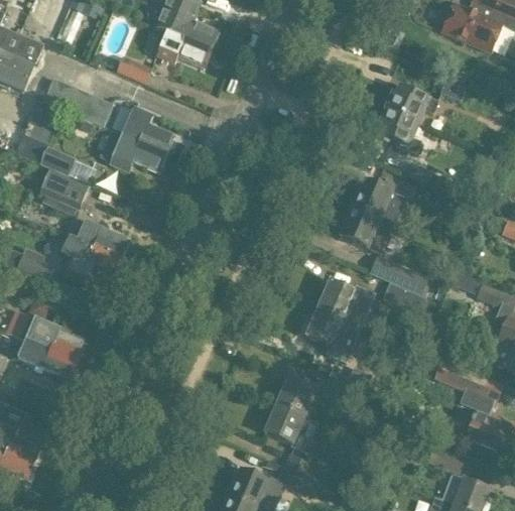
[(72,0),(70,6),(81,11),(85,0),(72,0)]
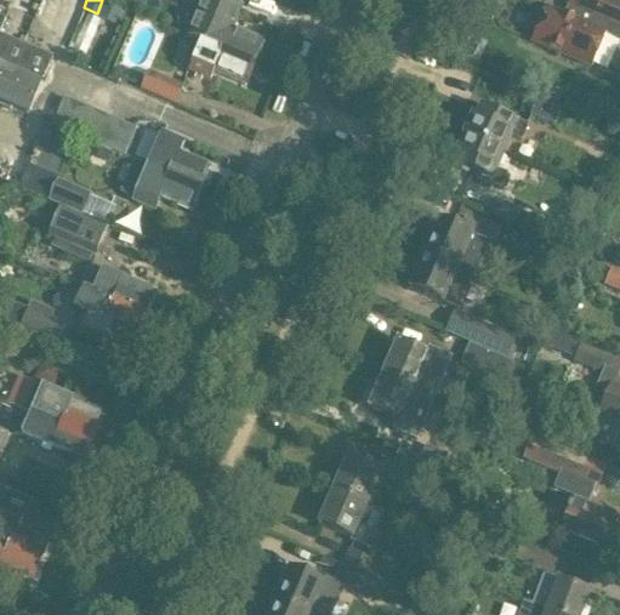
[(98,13),(113,20),(119,6),(103,0),(98,13)]
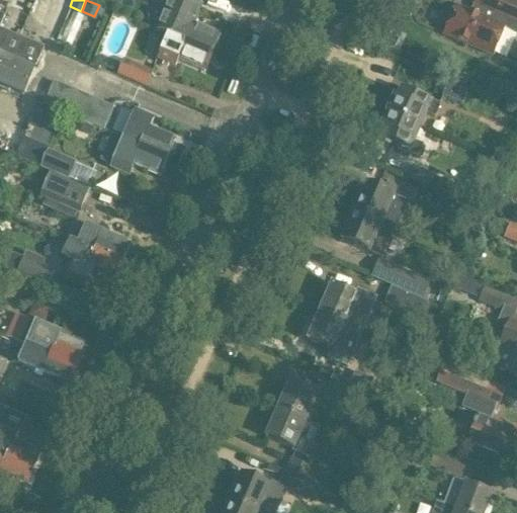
[(219,33),(192,21),(200,3),(193,0),(167,0),(155,27),(166,32),(167,31),(192,44),(191,47),(199,51),(201,47),(211,51),(219,33)]
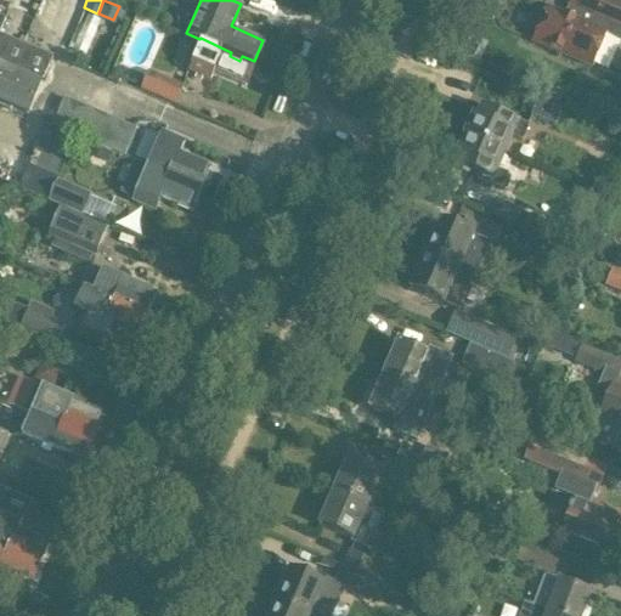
[(566,12),(547,4),(532,38),(593,62),(607,29),(620,34),(620,0),(568,0),(568,1),(570,3),(566,12)]
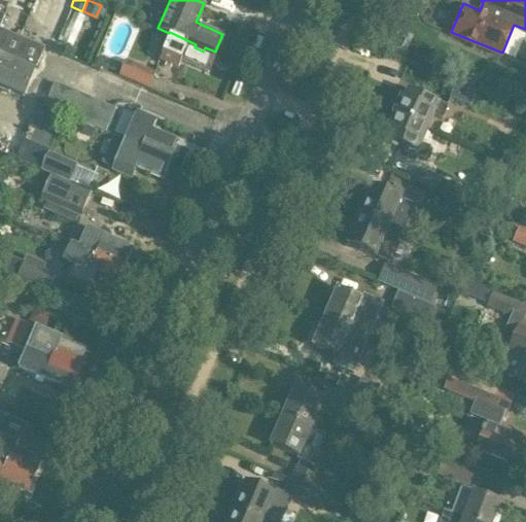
[(0,23),(4,12),(0,10),(0,82),(24,93),(42,45),(0,28),(0,23)]
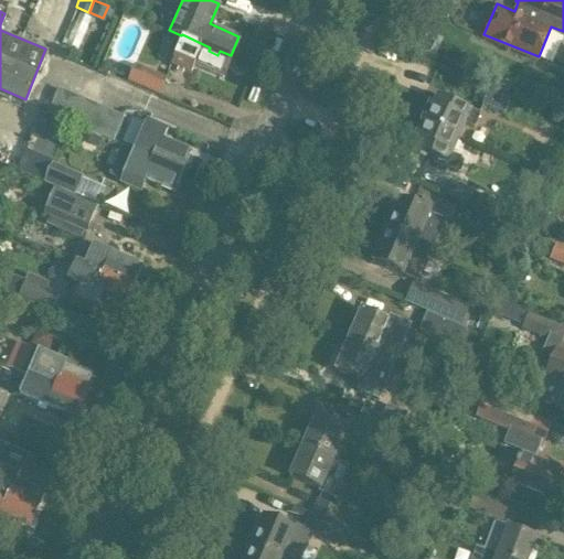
[(217,55),(209,51),(210,47),(182,34),(181,35),(171,61),(190,70),(193,62),(223,74),(231,55),(220,51),(217,55)]
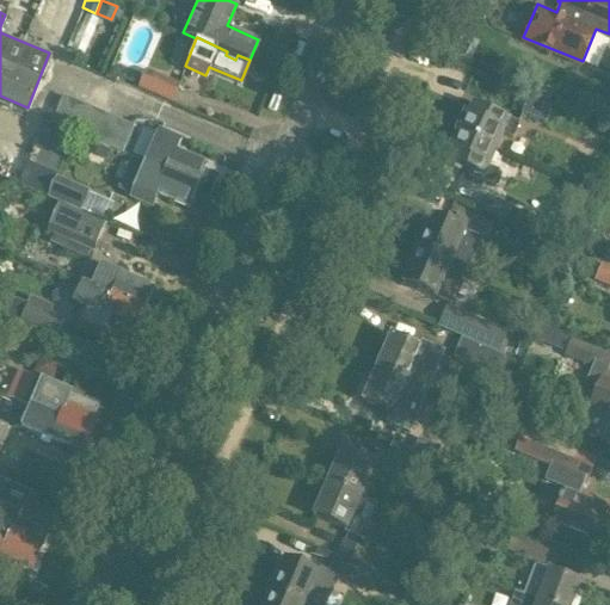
[(116,67),(110,65),(105,74),(115,78),(117,72),(116,67)]
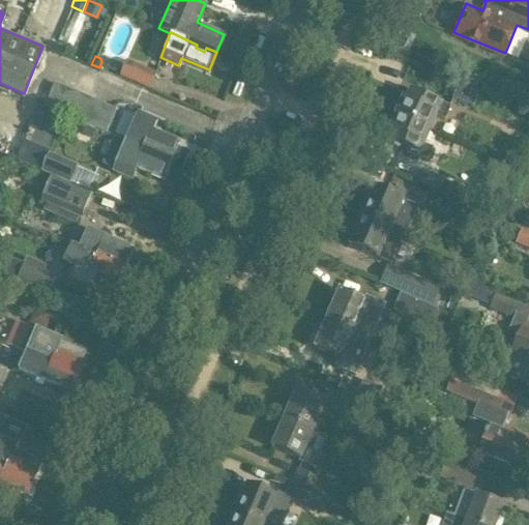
[(148,85),(154,70),(126,58),(120,73),(148,85)]
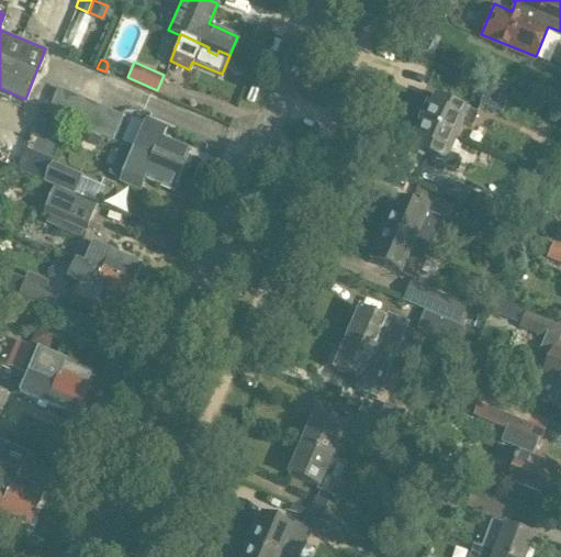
[(68,119),(78,95),(57,86),(47,110),(68,119)]
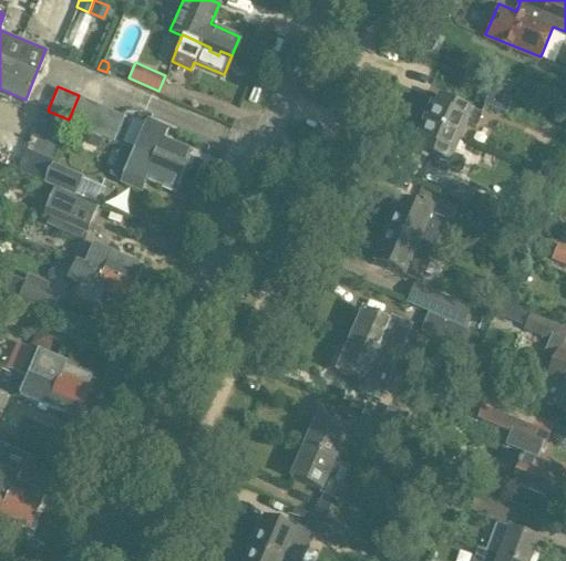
[(490,89),(484,101),(507,111),(512,97),(490,89)]
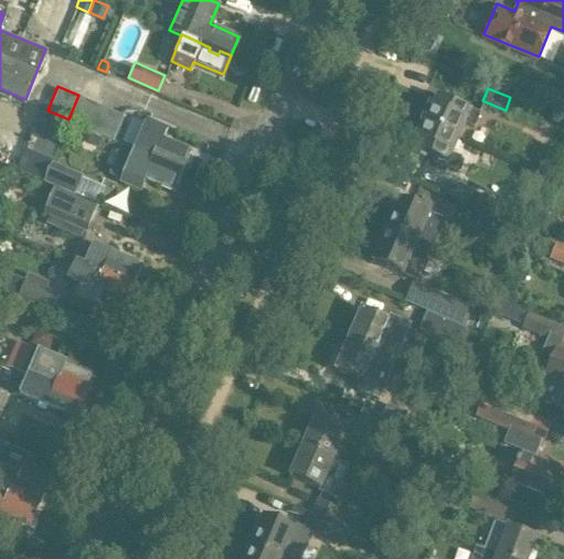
[(113,139),(123,114),(78,95),(68,119),(73,121),(72,121),(100,133),(113,139)]
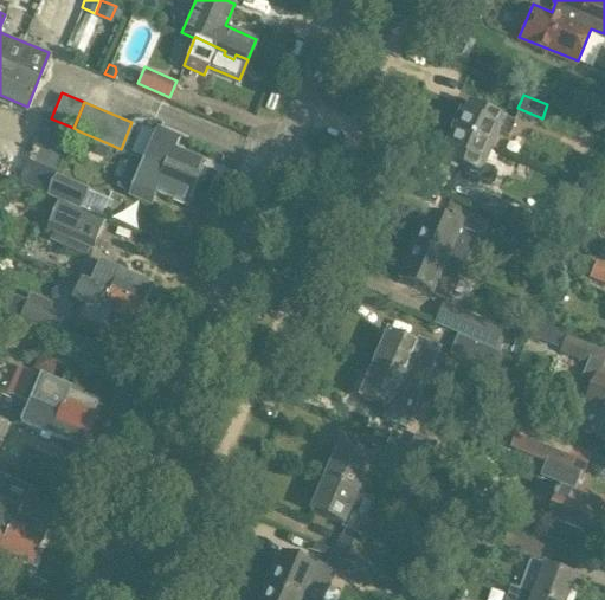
[(489,113),(469,104),(465,113),(461,110),(454,128),(491,144),(499,128),(508,131),(514,118),(490,109),(489,113)]
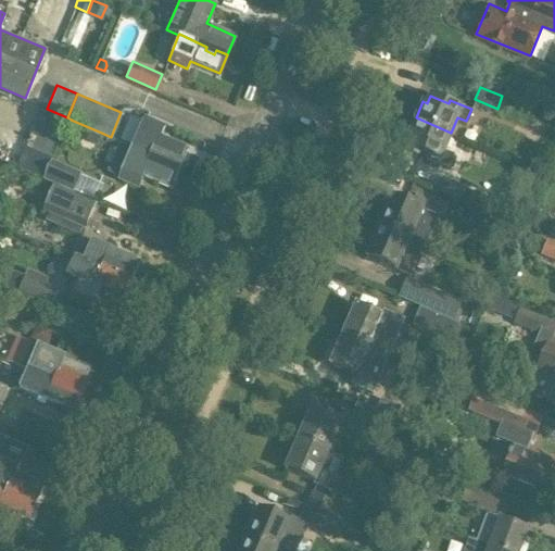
[(62,130),(66,121),(42,111),(38,120),(62,130)]
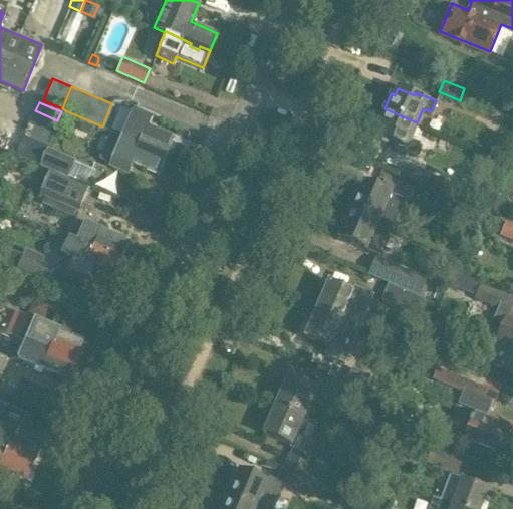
[(125,126),(121,136),(165,154),(172,137),(148,126),(152,114),(135,106),(125,126)]
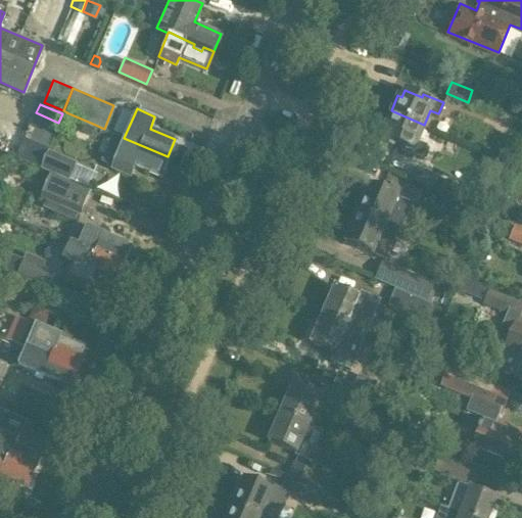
[(420,154),(425,143),(417,140),(424,125),(391,110),(384,127),(388,128),(384,136),(401,143),(400,146),(420,154)]
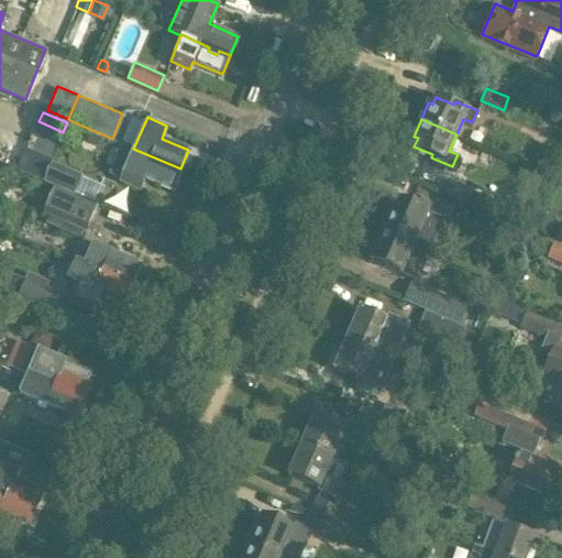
[(96,143),(100,133),(72,121),(70,126),(84,131),(80,137),(96,143)]
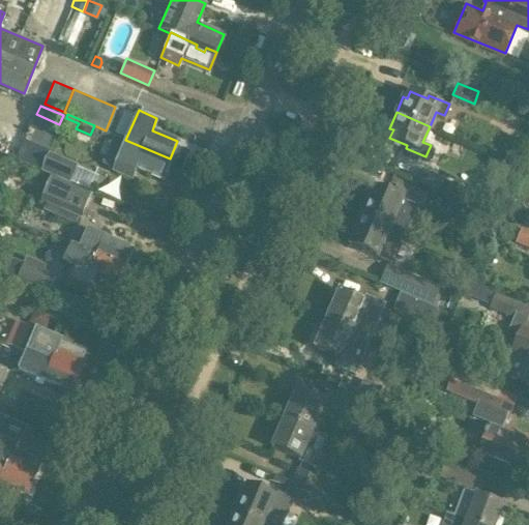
[(49,149),(58,125),(34,115),(24,139),(49,149)]
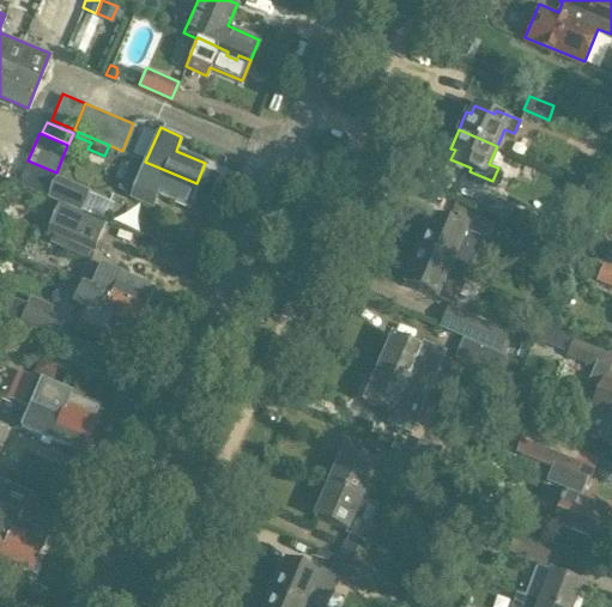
[(145,162),(131,195),(151,204),(157,190),(188,204),(197,183),(145,162)]
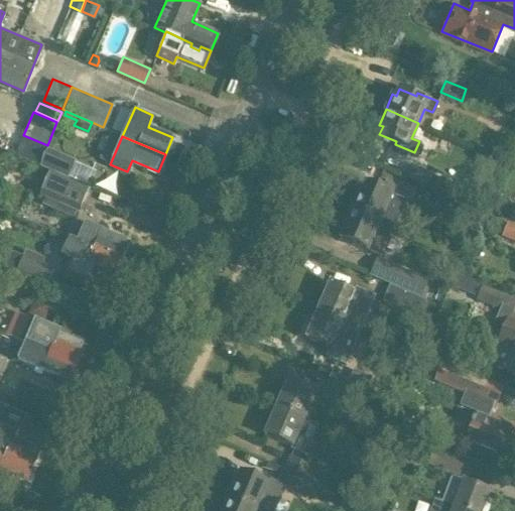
[(67,175),(75,158),(47,146),(39,164),(67,175)]
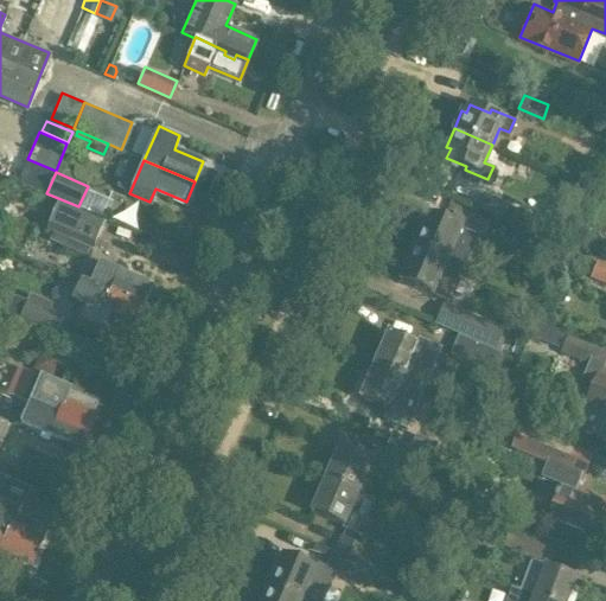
[(503,217),(509,203),(483,192),(477,206),(503,217)]
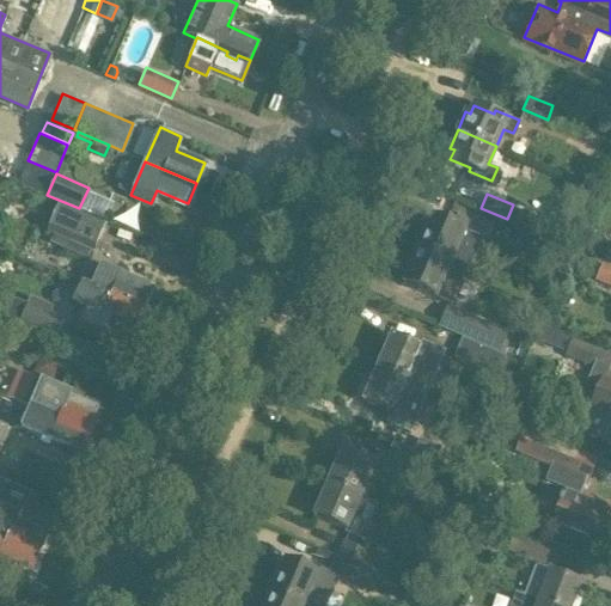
[(92,249),(104,222),(59,201),(46,228),(92,249)]
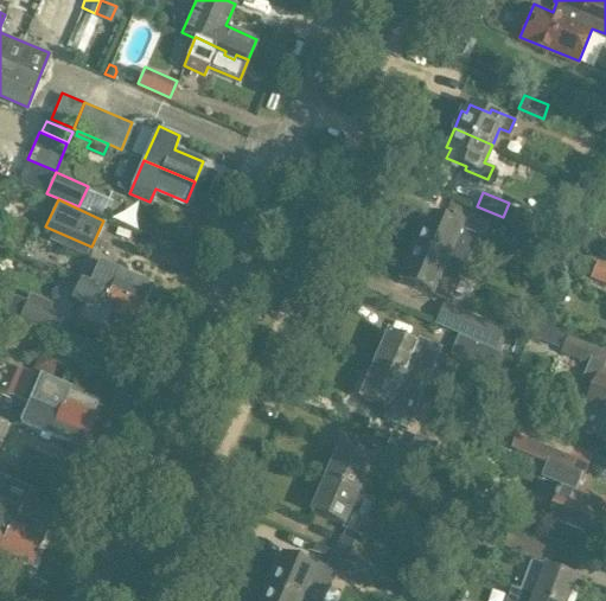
[(509,203),(503,217),(517,224),(523,209),(509,203)]
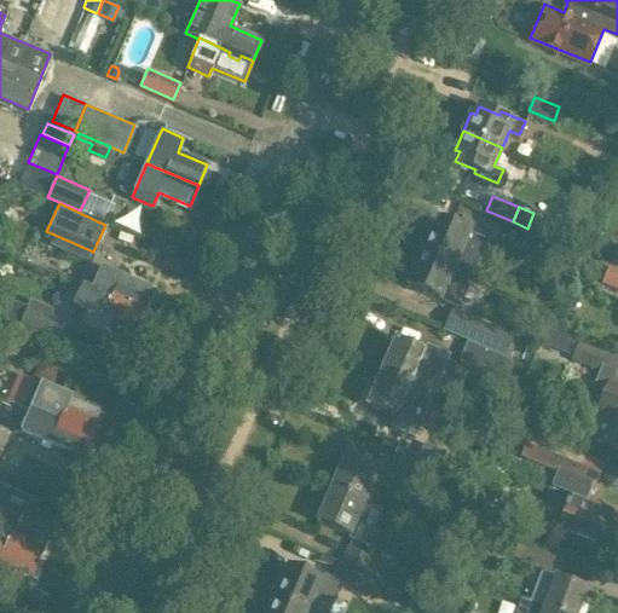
[(437,218),(422,250),(455,265),(462,269),(469,271),(472,272),(486,238),(437,218)]
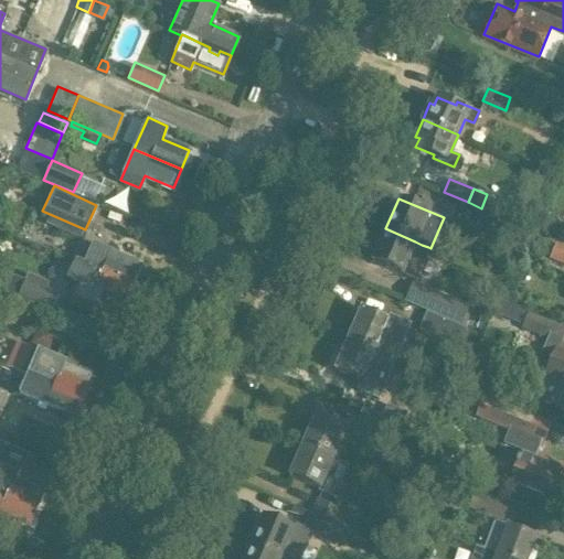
[(523,225),(485,210),(478,223),(476,228),(515,244),(523,225)]
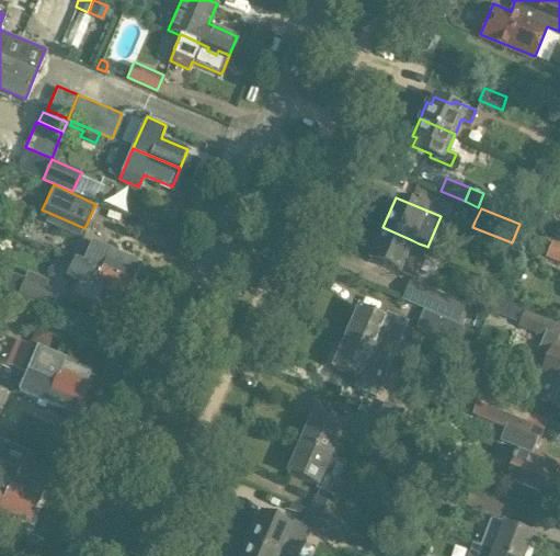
[(412,276),(425,246),(419,244),(412,240),(383,227),(369,258),(412,276)]
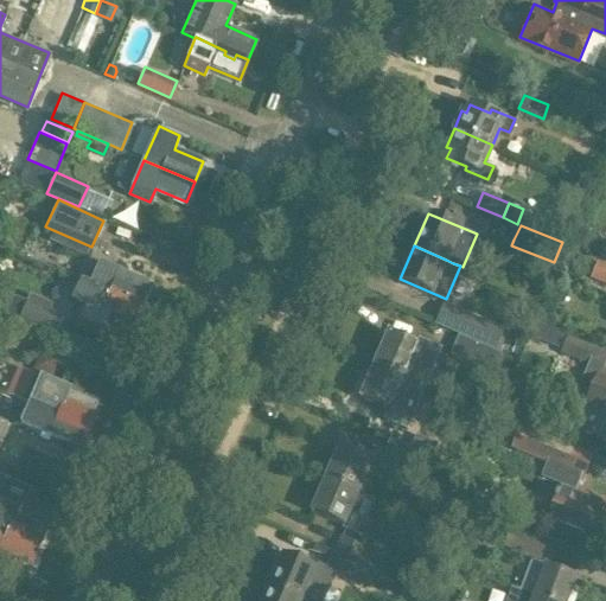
[(78,277),(82,279),(85,281),(90,283),(142,306),(151,283),(87,256),(78,277)]
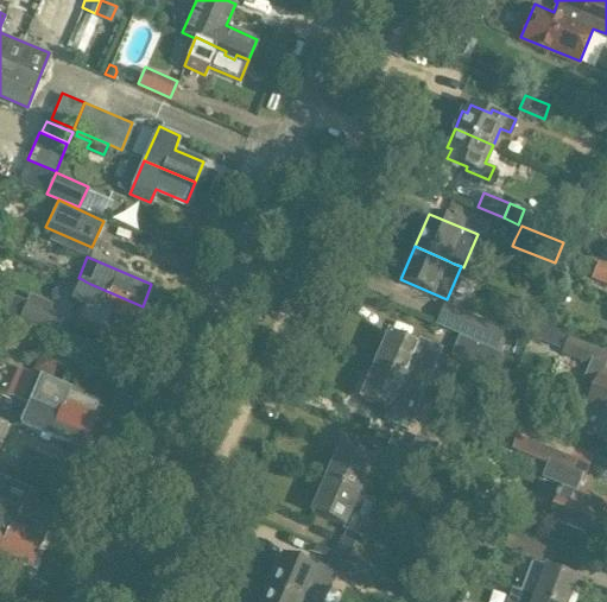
[(606,283),(606,260),(598,257),(590,276),(606,283)]
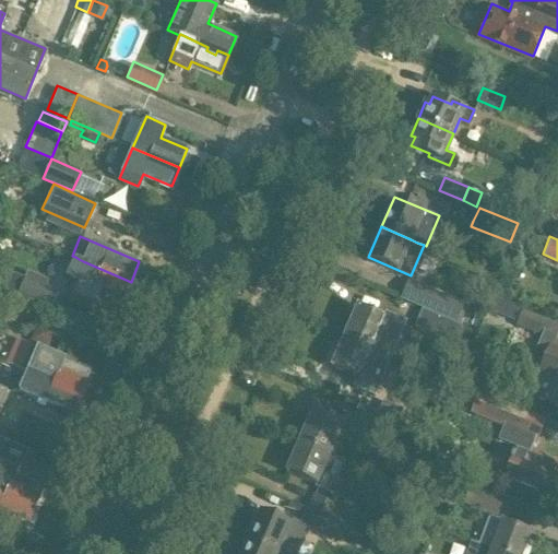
[(123,299),(131,282),(83,261),(79,259),(75,257),(67,275),(74,279),(67,296),(97,309),(105,292),(123,299)]
